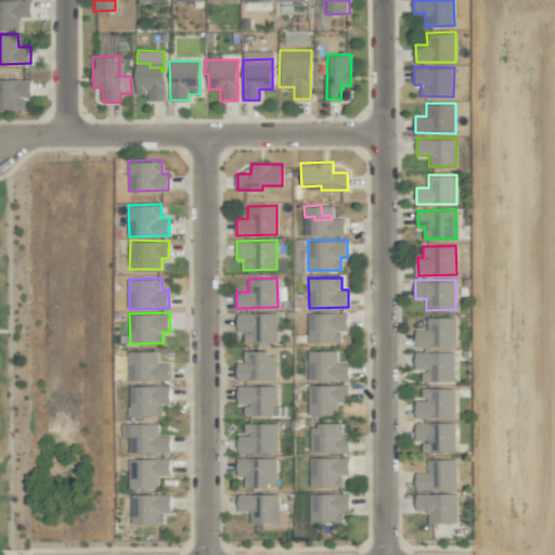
[(237,312),(237,322),(245,322),(245,333),(249,333),(248,341),(275,341),(276,320),(271,320),(271,313),(237,312)]
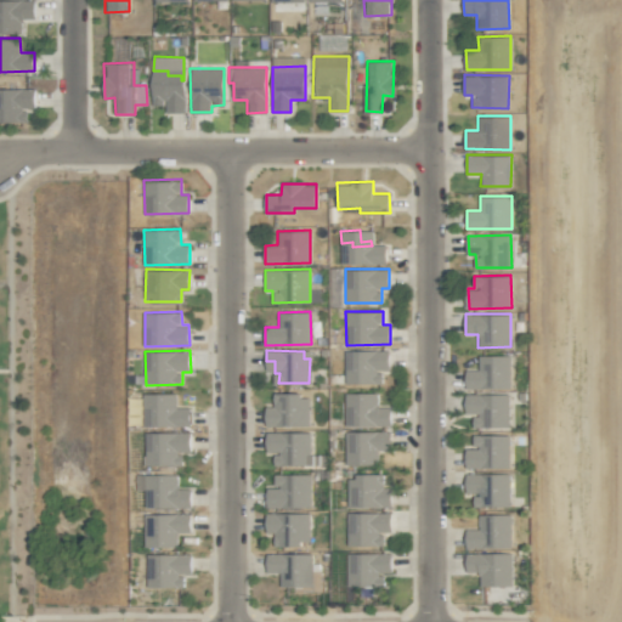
[(389,350),(345,350),(345,384),(382,383),(382,371),(389,371),(389,350)]
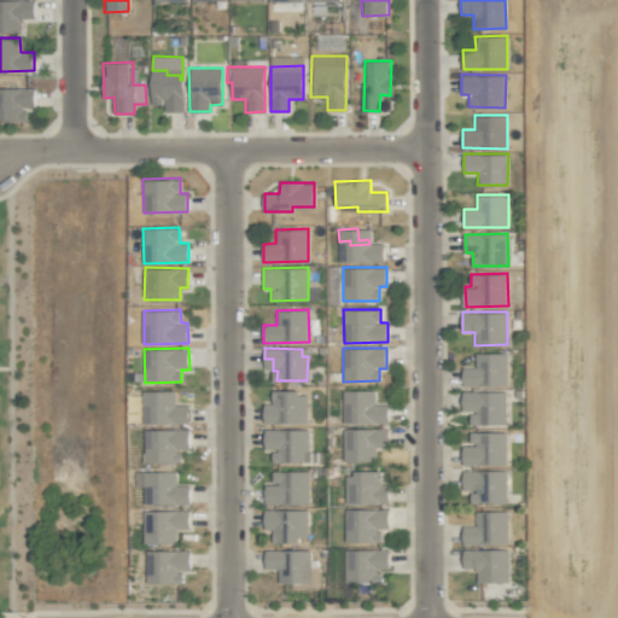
[(508,353),(477,353),(477,368),(465,368),(464,385),(508,385),(508,353)]
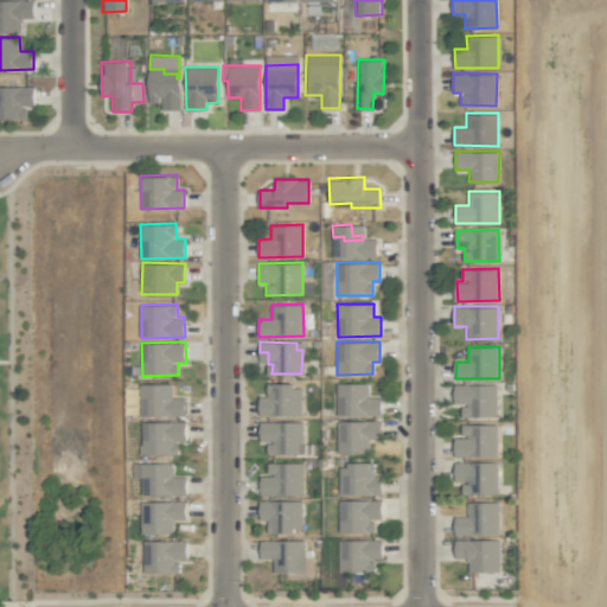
[(141,415),(185,416),(185,396),(172,396),(173,383),(142,383),(141,415)]
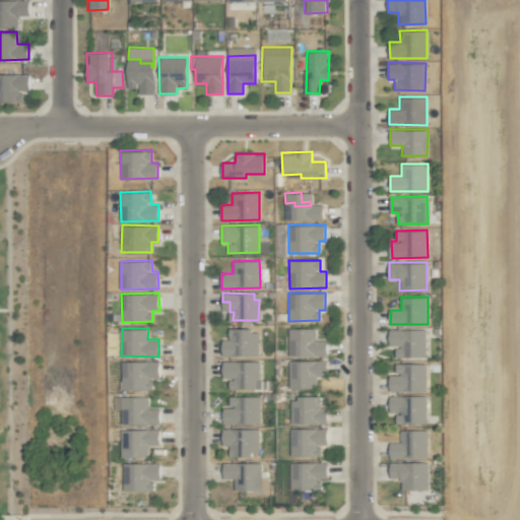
[(259,329),(229,328),(229,339),(222,339),(222,355),(258,355),(259,329)]
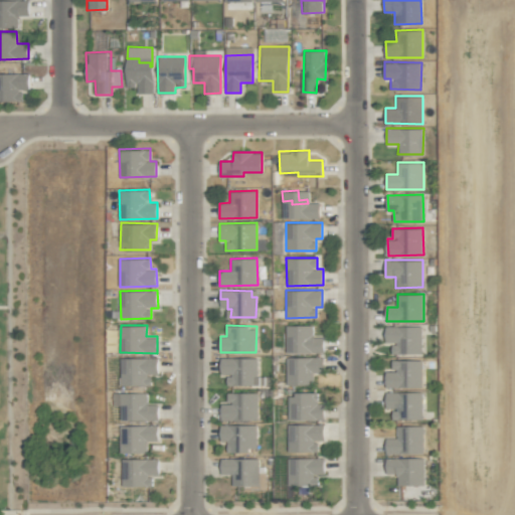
[(324,352),(323,336),(313,337),(313,325),(286,325),(286,353),(324,352)]
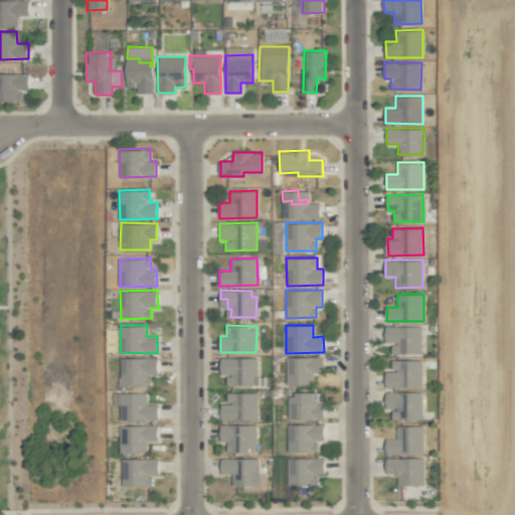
[(392,353),(421,354),(422,326),(386,325),(385,342),(392,342),(392,353)]
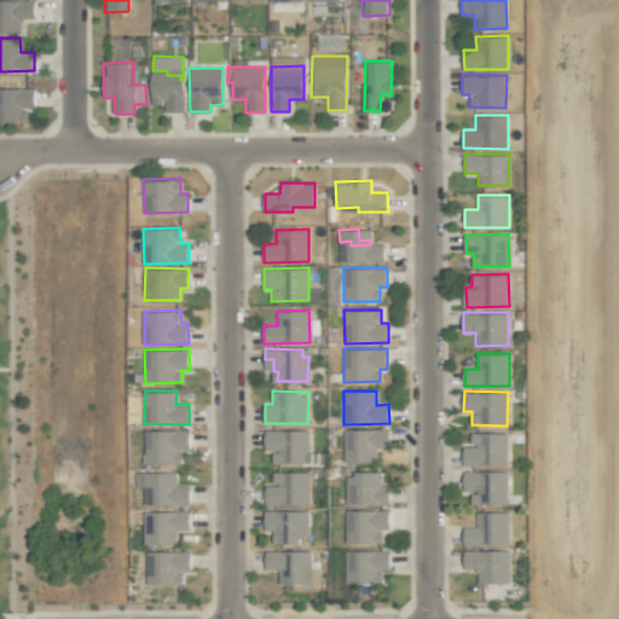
[(375,462),(375,447),(389,447),(388,428),(343,429),(343,463),(375,462)]
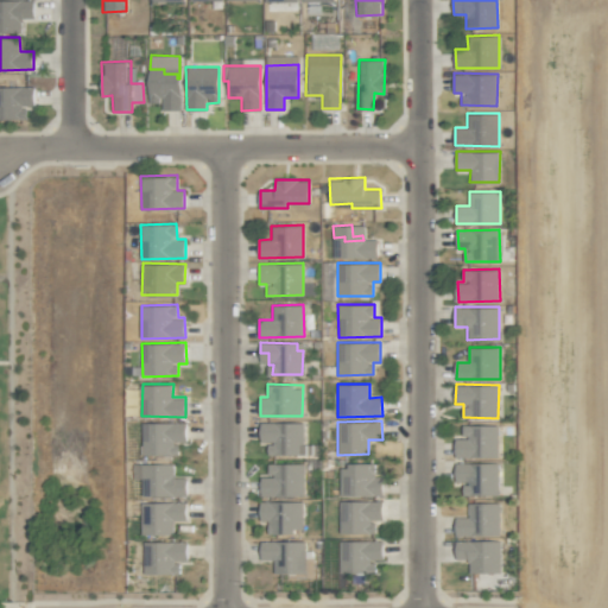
[(143,422),(144,455),(178,454),(177,442),(187,441),(187,422),(143,422)]
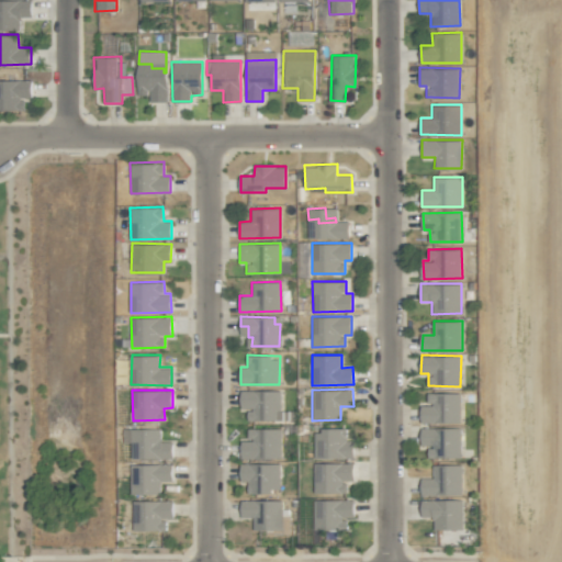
[(281,390),(240,390),(242,408),(248,408),(248,420),(281,419),(281,390)]
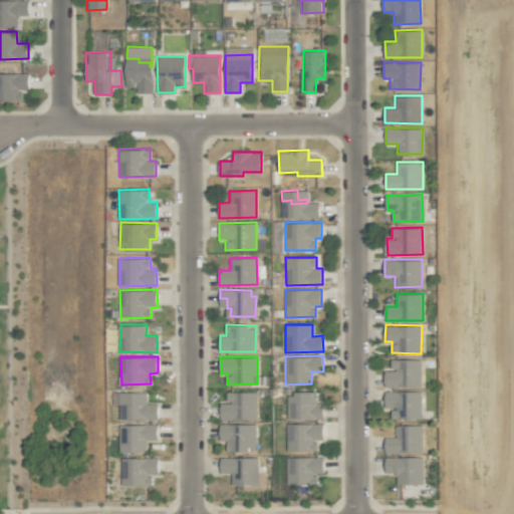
[(386,387),(422,387),(422,358),(392,359),(392,370),(386,370),(386,387)]
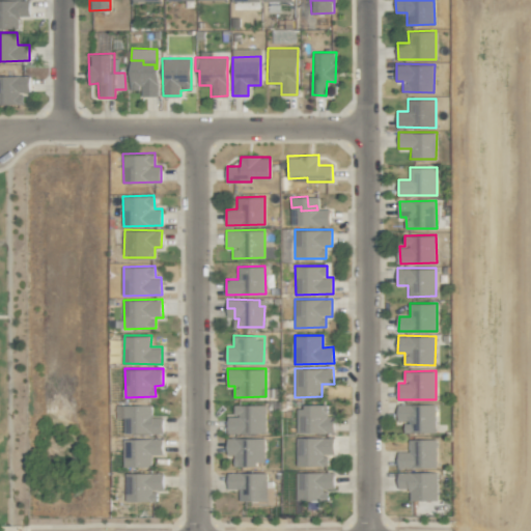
[(163,416),(151,417),(151,404),(123,406),(124,434),(163,432),(163,416)]
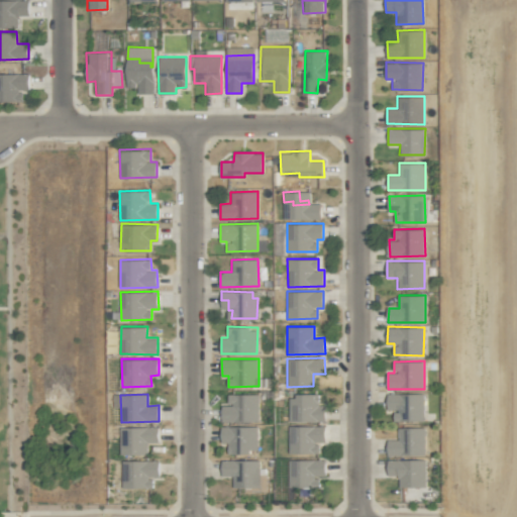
[(259,395),(228,394),(227,404),(222,404),(221,421),(257,422),(259,395)]
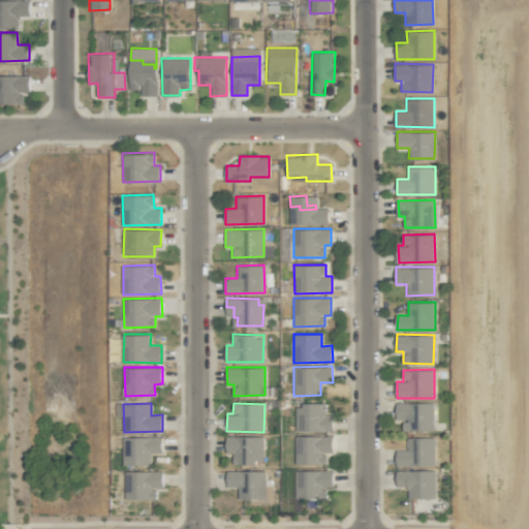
[(296,431),(332,431),(332,414),(325,414),(325,403),(294,404),(296,431)]
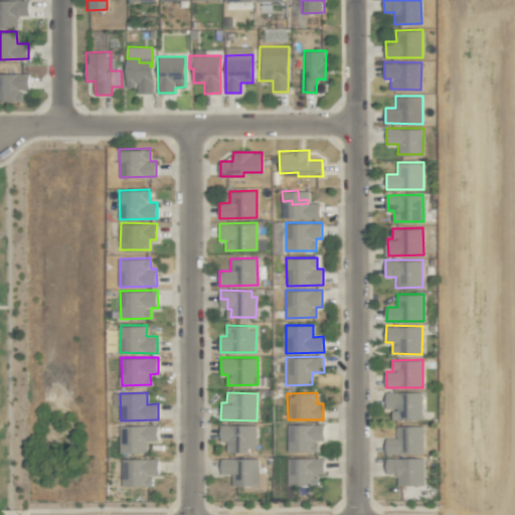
[(422,392),(386,392),(386,408),(391,408),(391,419),(422,419),(422,392)]
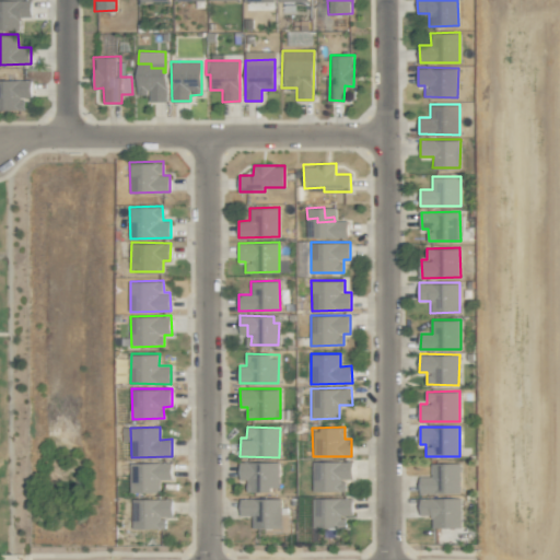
[(313,461),(312,491),(345,491),(346,478),(351,478),(351,461),(313,461)]
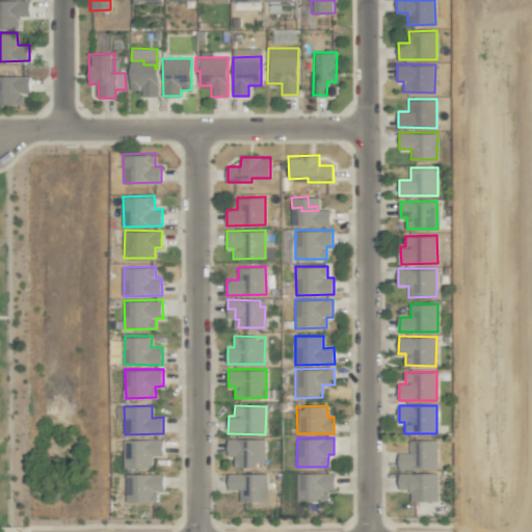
[(124,439),(124,468),(151,468),(151,455),(162,455),(162,439),(124,439)]
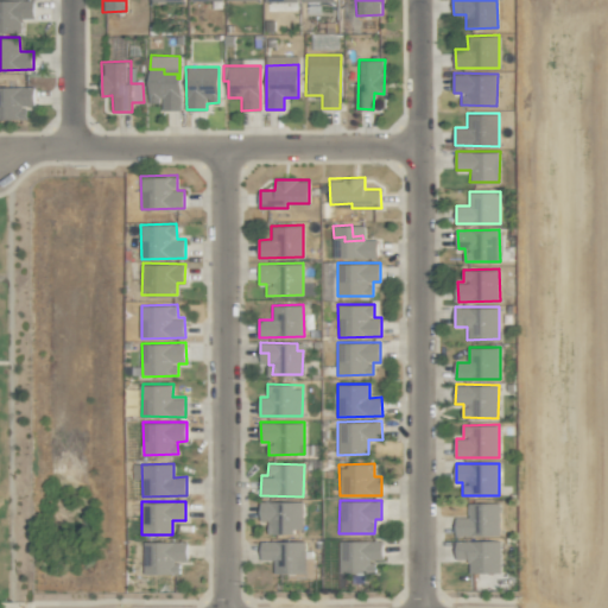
[(303,501),(260,501),(260,521),(267,521),(267,533),(303,532),(303,501)]
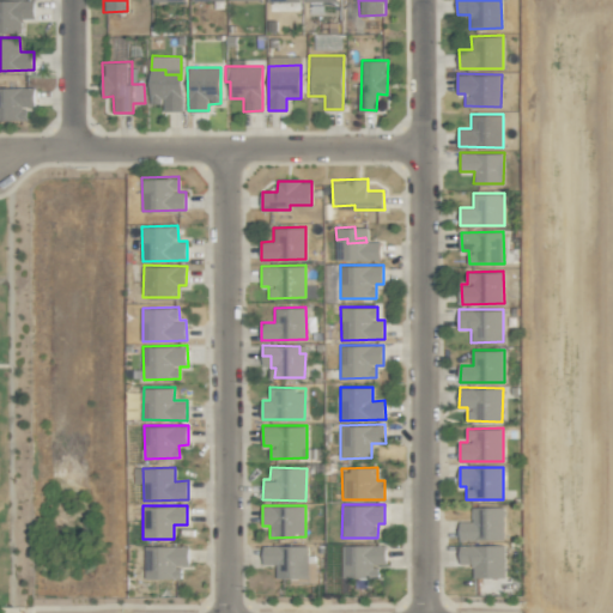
[(503,507),(472,507),(472,522),(460,522),(460,539),(504,539),(503,507)]
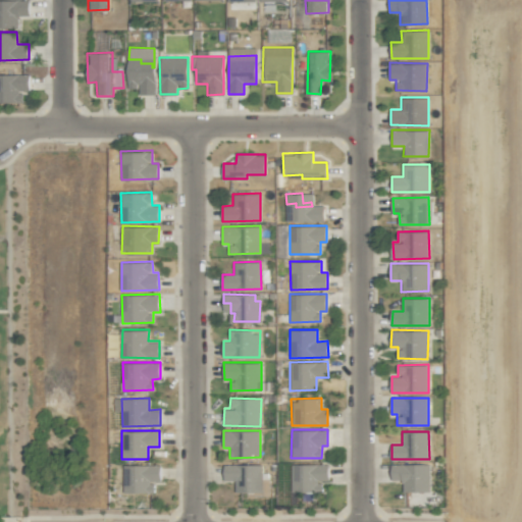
[(327,464),(291,464),(291,491),(321,490),(320,480),(328,480),(327,464)]
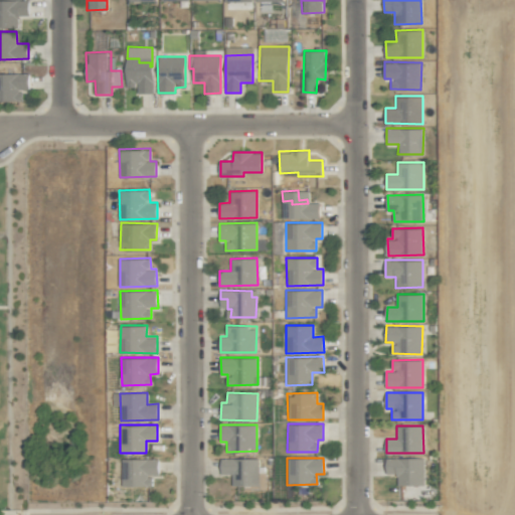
[(423,484),(423,458),(386,458),(386,475),(395,475),(396,485),(423,484)]
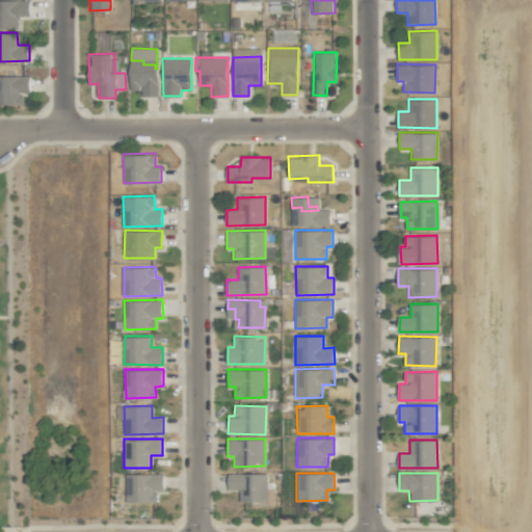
[(163,474),(125,474),(126,503),(157,502),(157,491),(163,491),(163,474)]
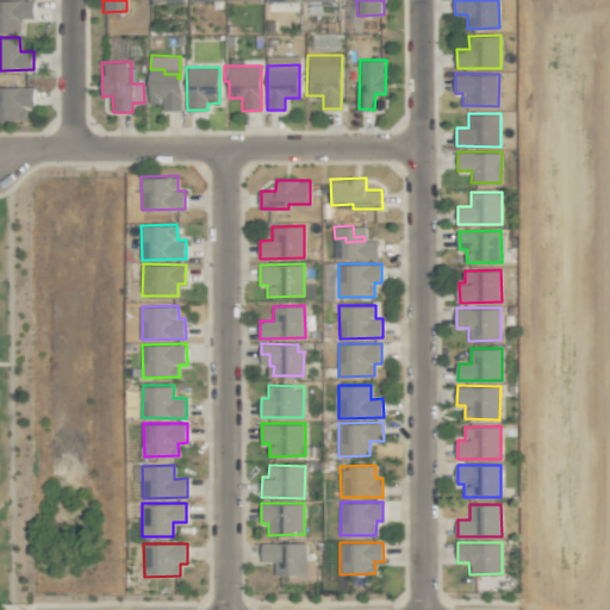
[(305,543),(274,545),(275,574),(306,573),(305,543)]
